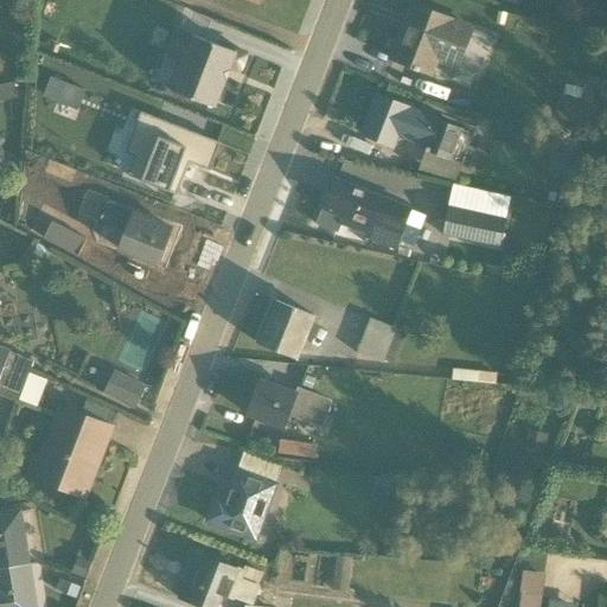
[(472,32),(453,25),(410,8),(396,49),(391,62),(434,77),(439,64),(457,71),(472,32)]
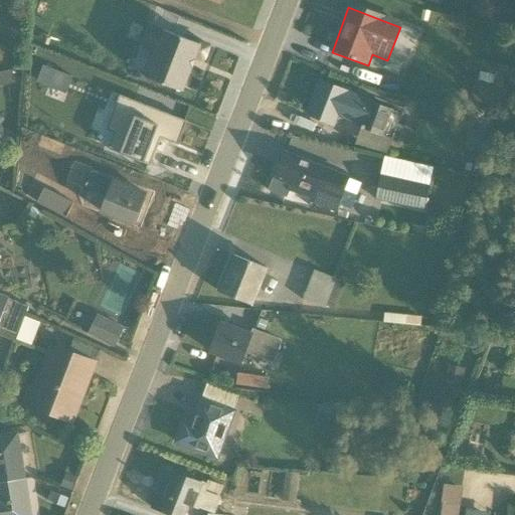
[(198,44),(149,25),(140,48),(154,54),(145,78),(182,93),(195,58),(203,61),(208,47),(199,43),(198,44)]
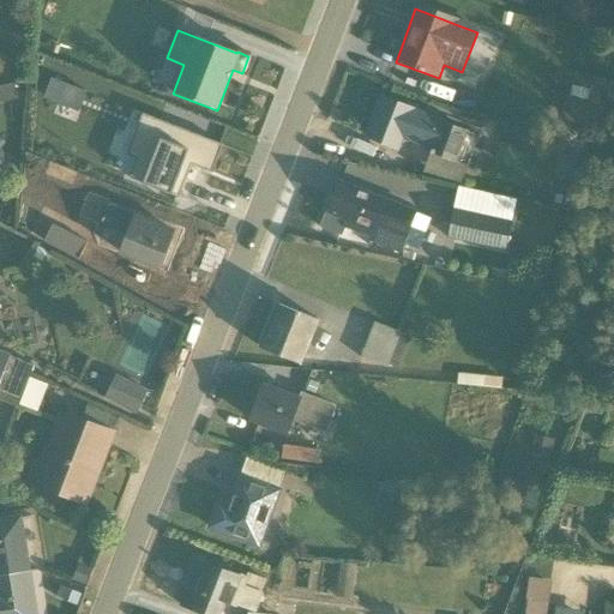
[(593,82),(584,126),(600,128),(609,85),(593,82)]
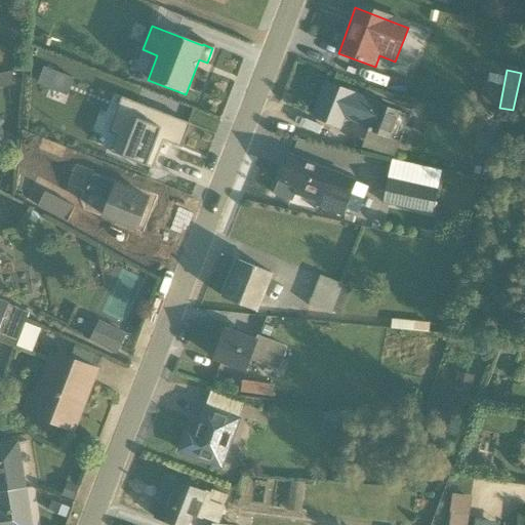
[(14,73),(0,75),(0,89),(16,87),(14,73)]
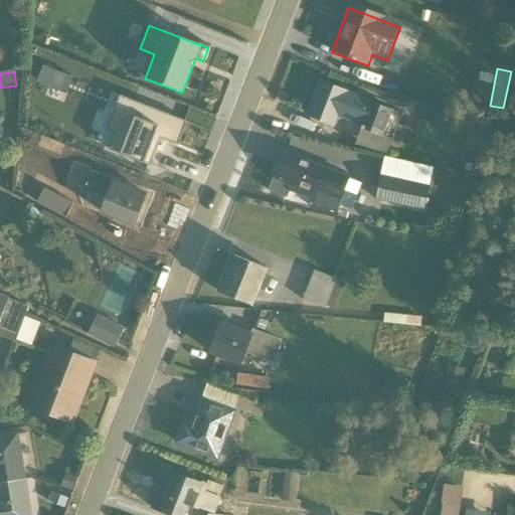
[(354,98),(319,83),(309,108),(307,115),(335,126),(338,119),(360,127),(354,143),(386,156),(392,141),(381,137),(391,112),(354,98)]
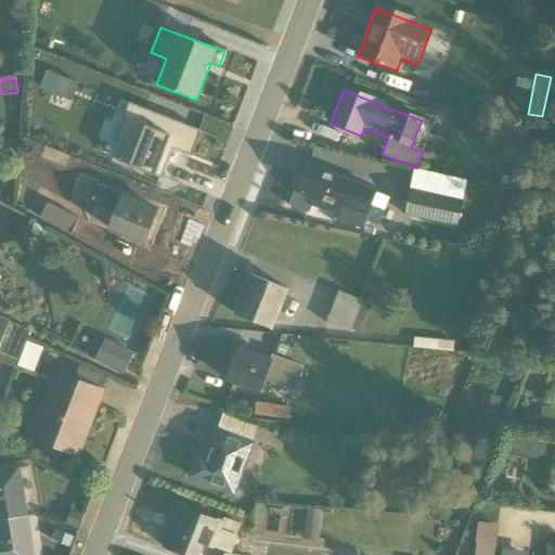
[(191,157),(201,132),(127,104),(119,125),(129,129),(116,163),(162,180),(172,150),(191,157)]
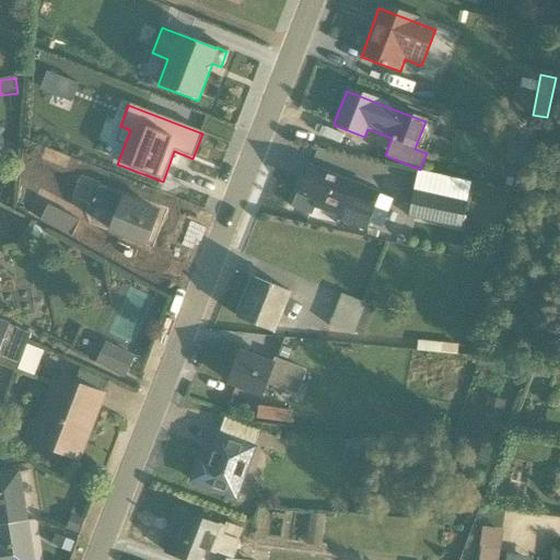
[(307,167),(293,206),(366,233),(370,225),(381,230),(392,199),(307,167)]
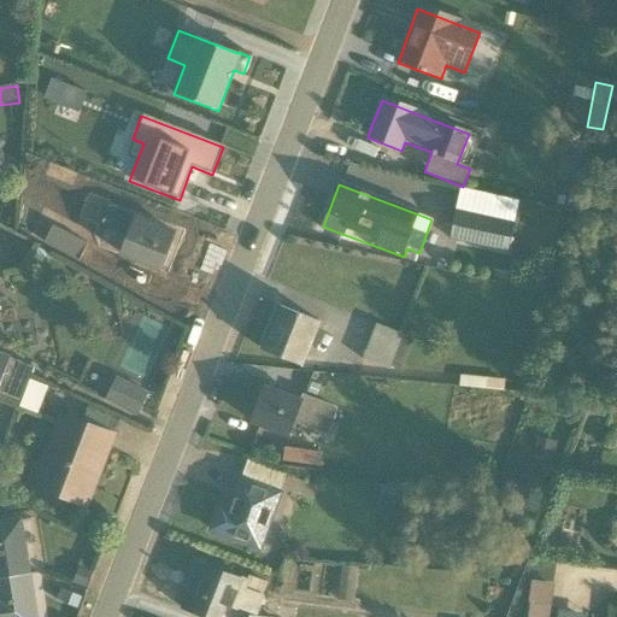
[(460,193),(450,240),(507,252),(513,224),(489,218),(493,201),(460,193)]
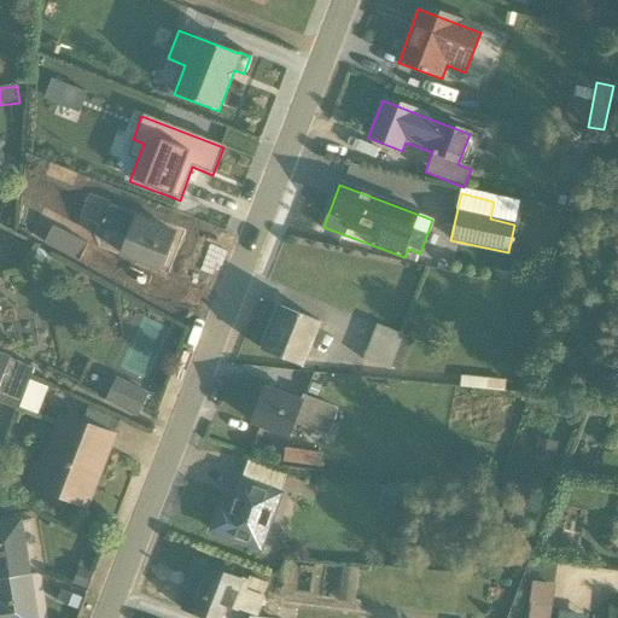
[(34,217),(25,213),(18,227),(45,242),(44,245),(77,263),(87,245),(52,227),(58,217),(40,208),(34,217)]
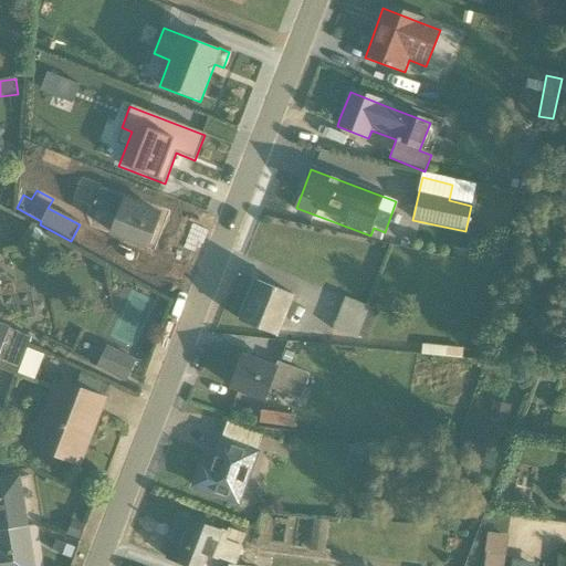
[(161,216),(101,191),(93,209),(97,210),(93,222),(112,230),(109,234),(148,250),(161,216)]
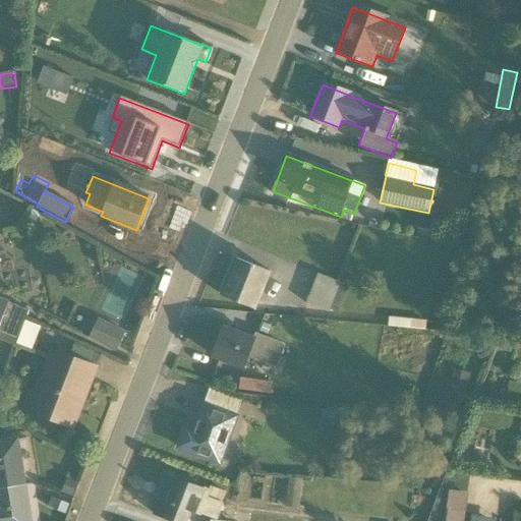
[(235,261),(220,297),(255,311),(271,275),(235,261)]
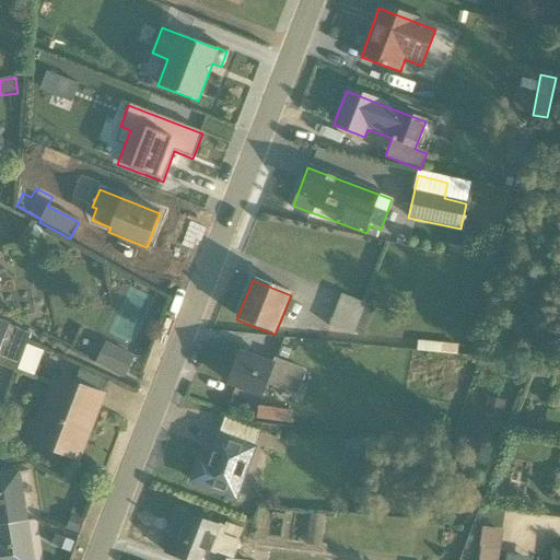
[(374,307),(341,295),(329,328),(362,340),(374,307)]
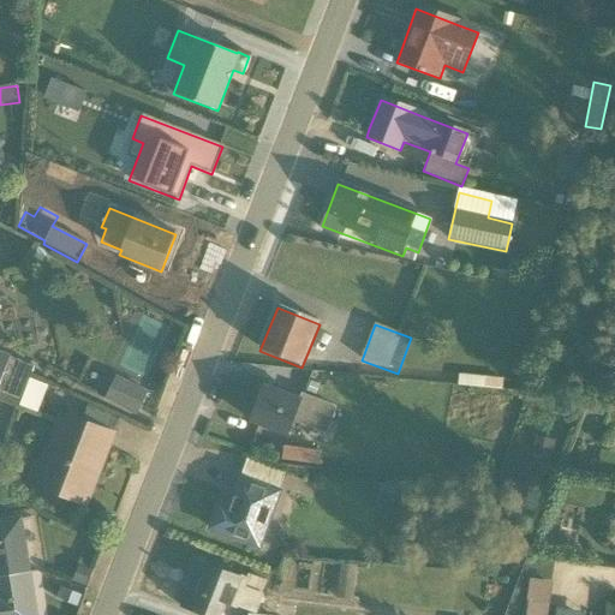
[(31,375),(34,369),(0,356),(0,402),(18,410),(19,406),(31,375)]
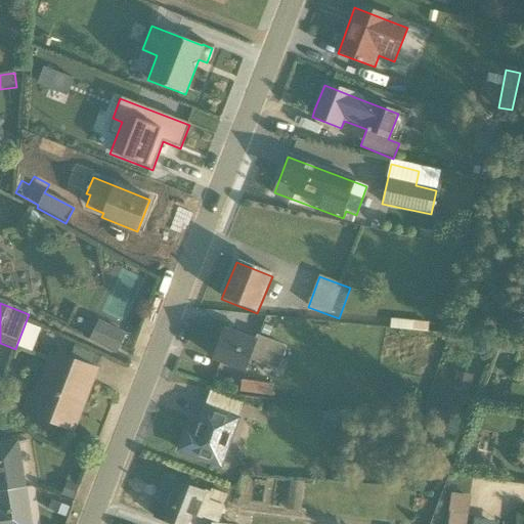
[(42,325),(27,319),(16,346),(32,352),(42,325)]
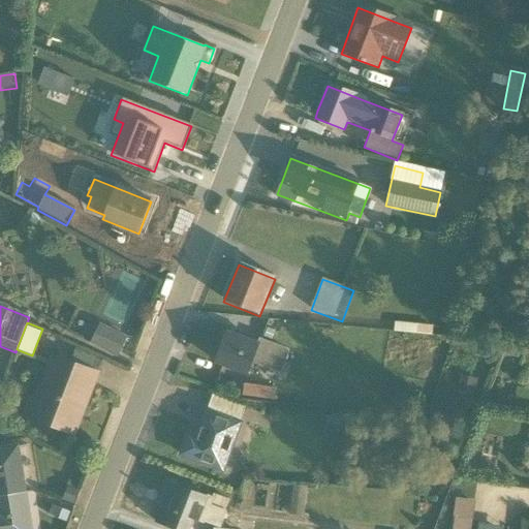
[(127,339),(99,325),(91,344),(118,356),(127,339)]
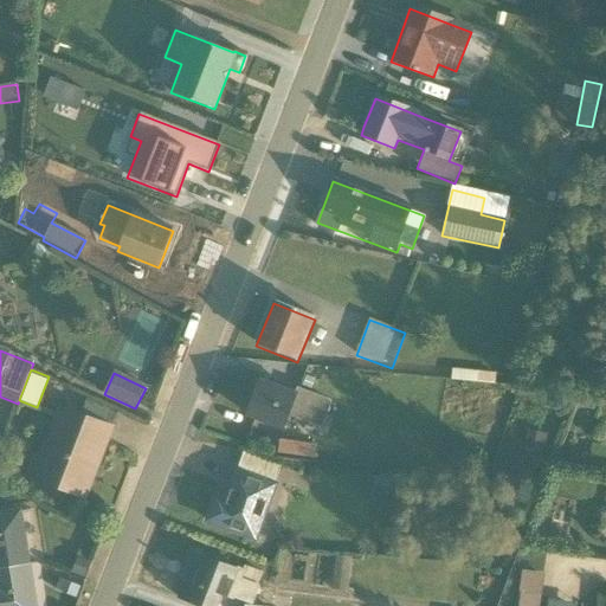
[(292,394),(260,382),(249,416),(285,430),(290,417),(322,429),(331,401),(295,387),(292,394)]
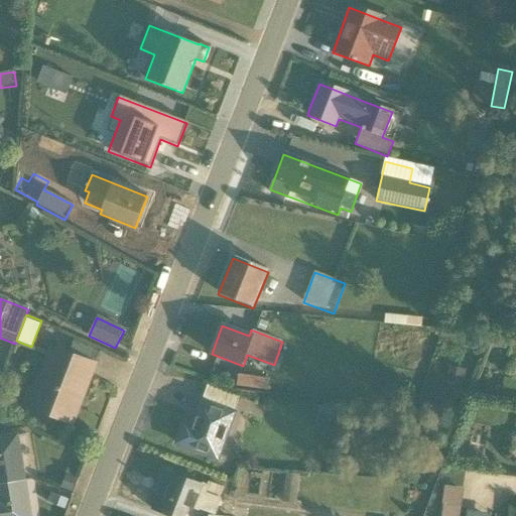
[(83,396),(96,365),(49,347),(32,390),(28,388),(21,405),(69,424),(80,395),(83,396)]
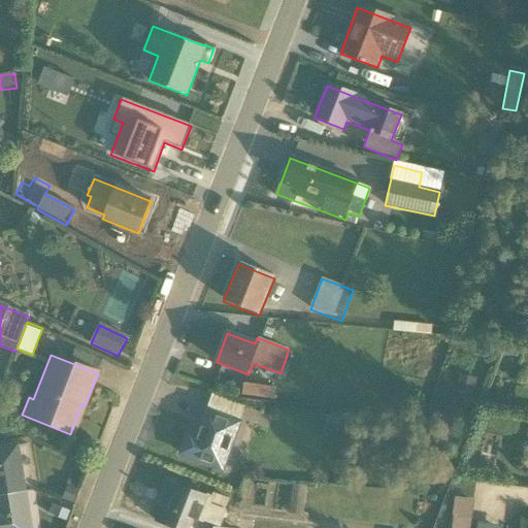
[(245,382),(243,393),(275,398),(277,387),(245,382)]
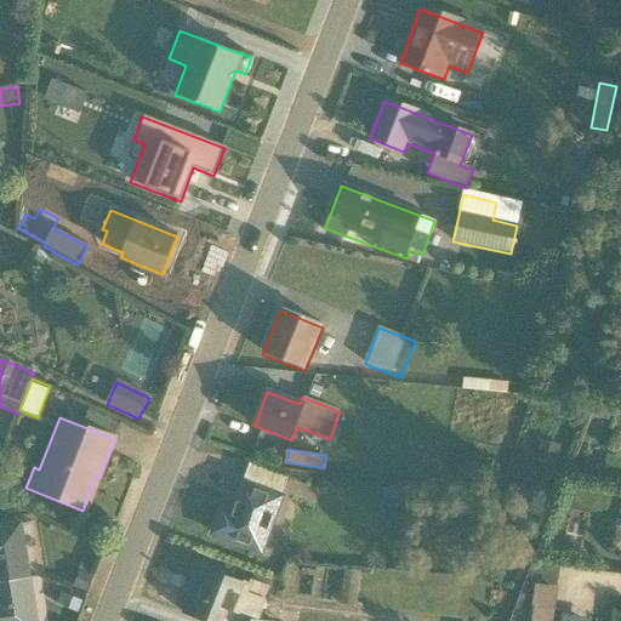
[(248,466),(232,511),(220,507),(211,536),(267,554),(285,500),(280,497),(286,478),(248,466)]
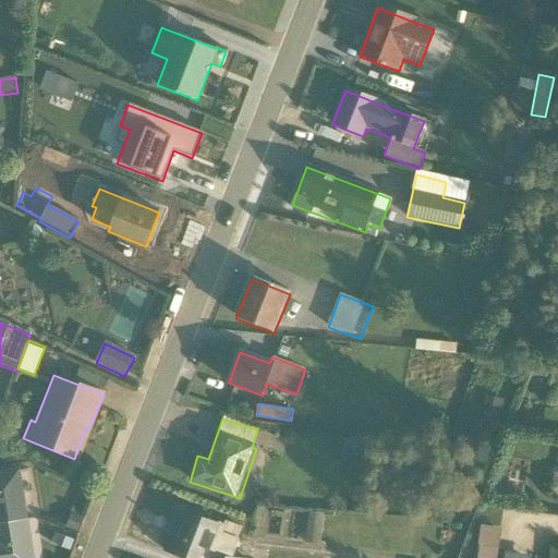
[(367,436),(343,440),(347,460),(372,456),(367,436)]
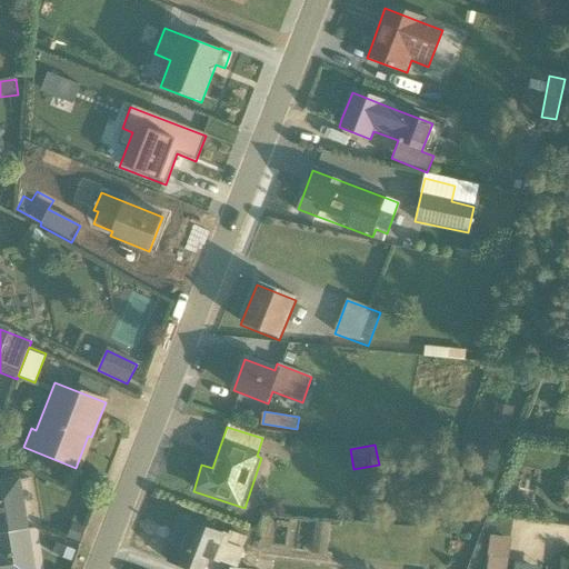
[(0,536),(28,531),(20,480),(0,482),(0,536)]
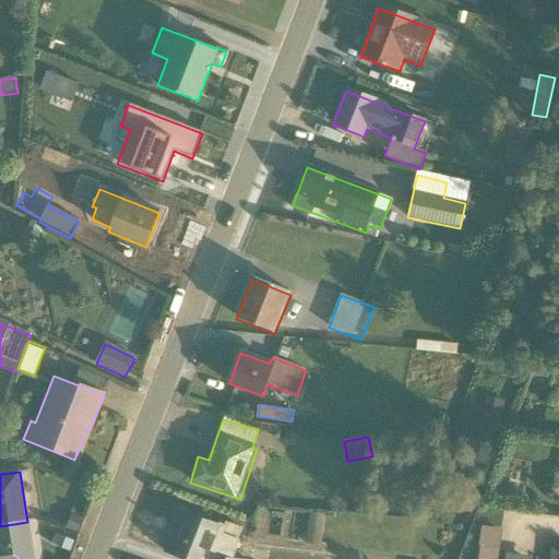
[(237,540),(241,528),(225,522),(223,527),(188,513),(178,537),(171,534),(164,552),(179,558),(200,558),(204,549),(224,557),(232,537),(237,540)]
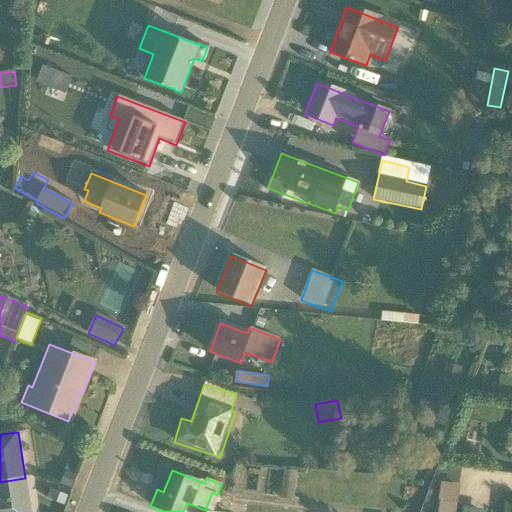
[(297,472),(283,471),(279,498),(293,500),(297,472)]
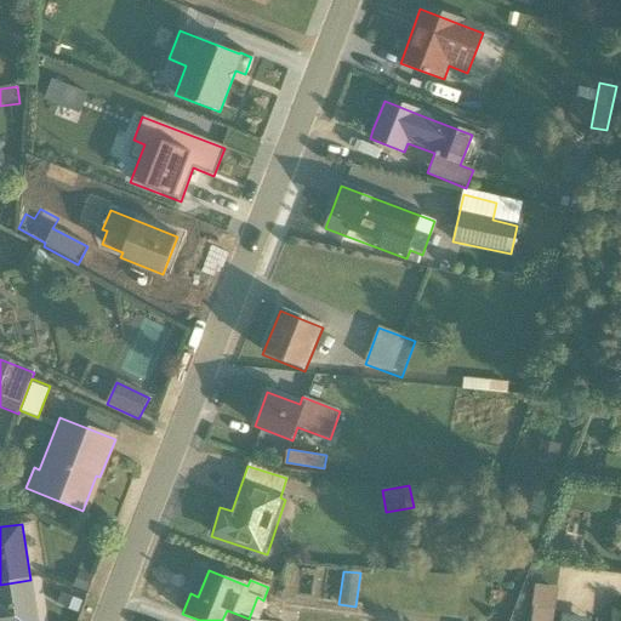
[(0,620),(36,620),(30,580),(0,585),(0,620)]
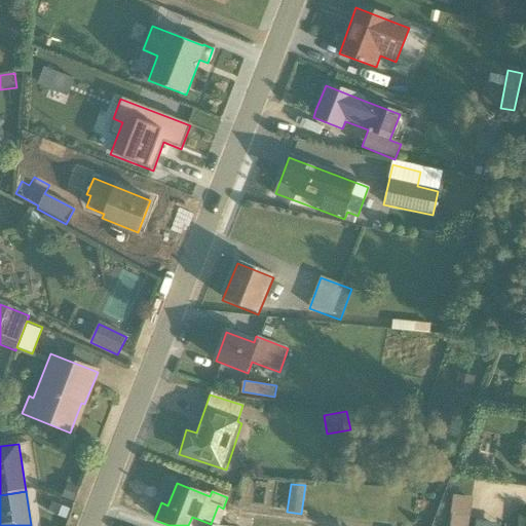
[(466,525),(472,498),(454,496),(450,525),(466,525)]
